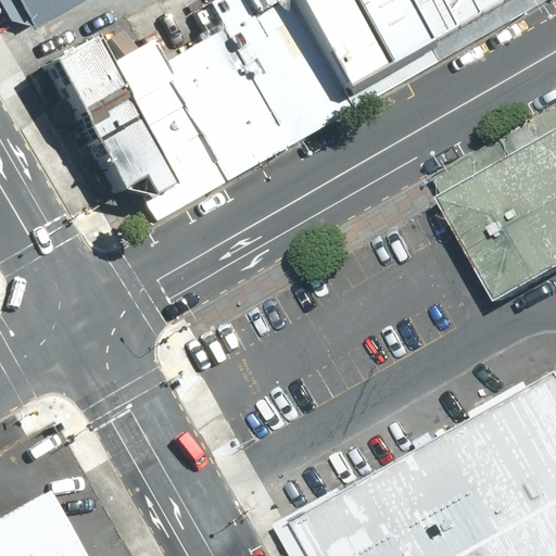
[(64,0),(0,0),(0,3),(14,29),(64,0)]
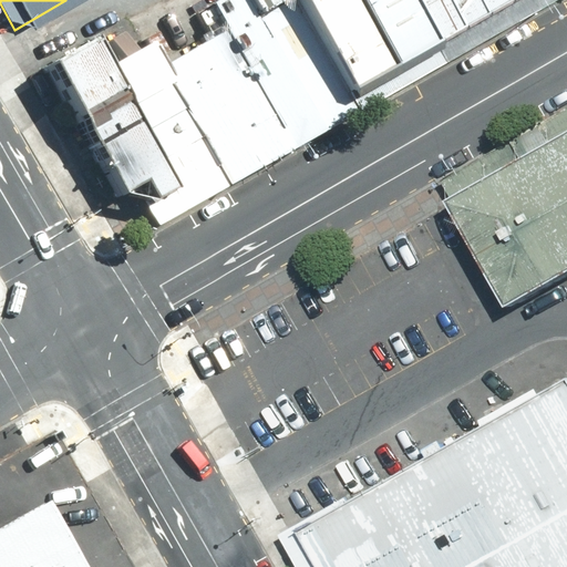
[(207,176),(333,103),(272,0),(264,0),(145,69),(207,176)]
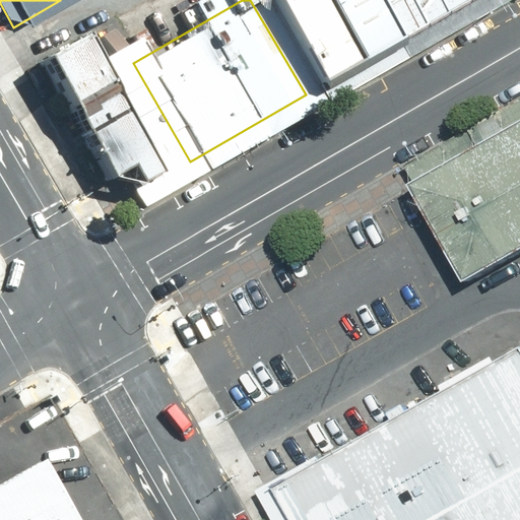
[(386,49),(356,0),(250,0),(306,94),(386,49)]
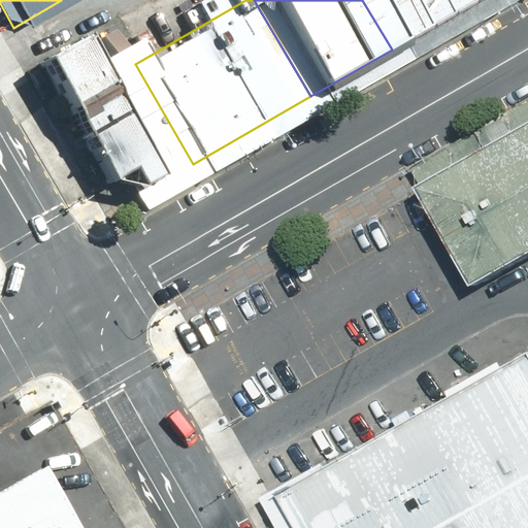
[(362,0),(392,50),(476,0),(362,0)]
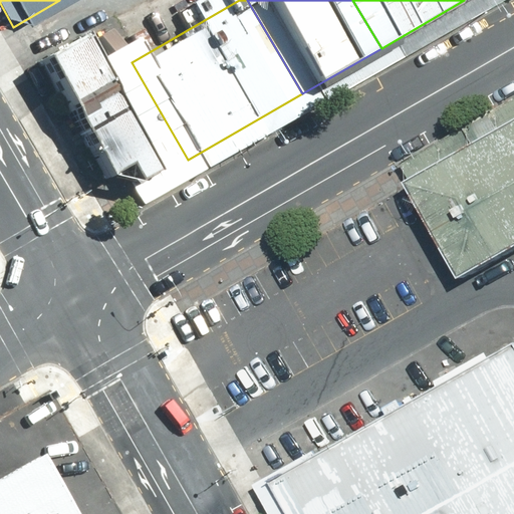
[(110,205),(188,160),(132,62),(107,22),(30,66),(110,205)]
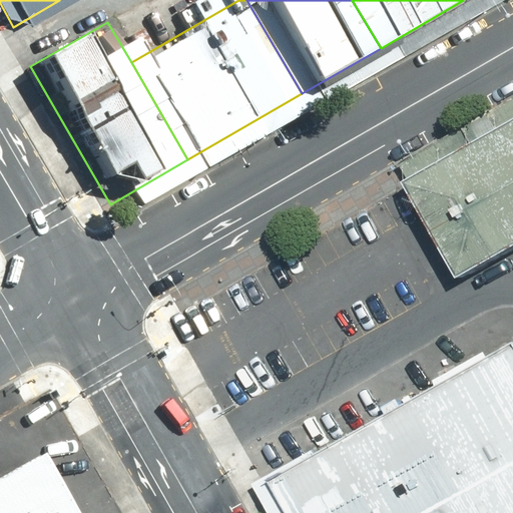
[(512,127),(404,188),(458,285),(512,253),(512,127)]
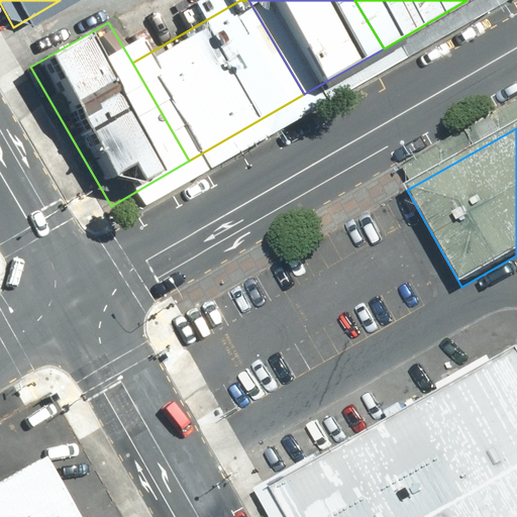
[(516,516),(516,347),(274,484),(293,516),(516,516)]
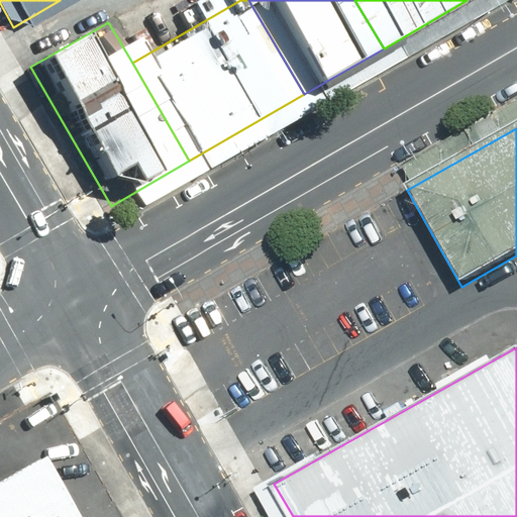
[(64,516),(33,462),(0,481),(0,516),(64,516)]
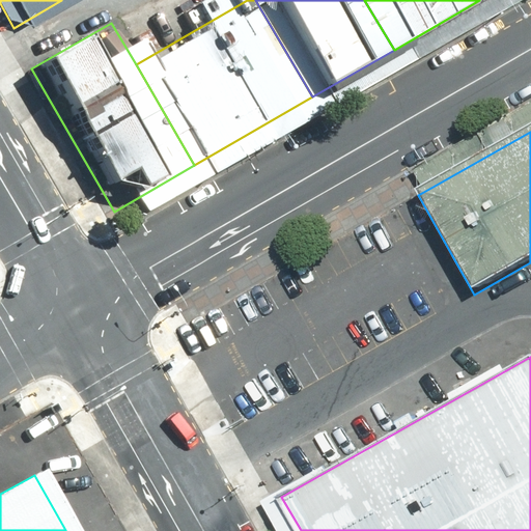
All buildings are outlined.
